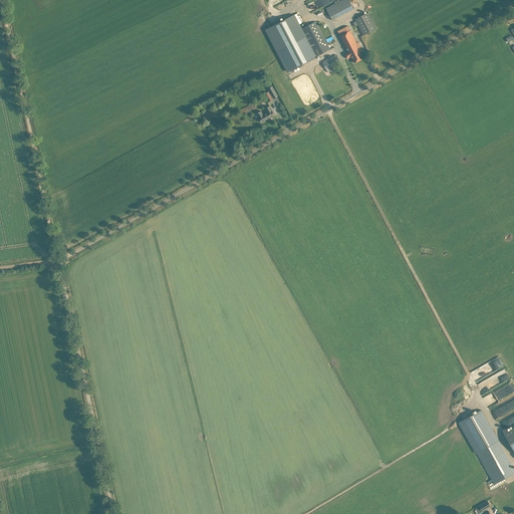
[(353,9),(348,0),(341,0),(326,8),(332,20),(353,9)]
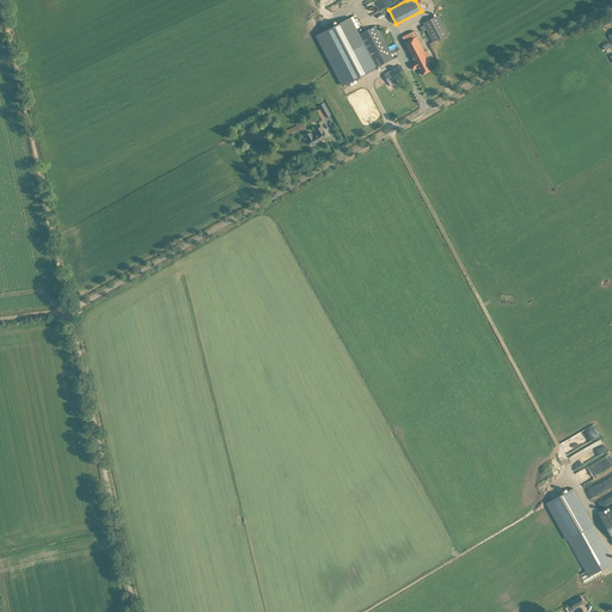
[(438,14),(423,23),(433,42),(448,34),(438,14)]
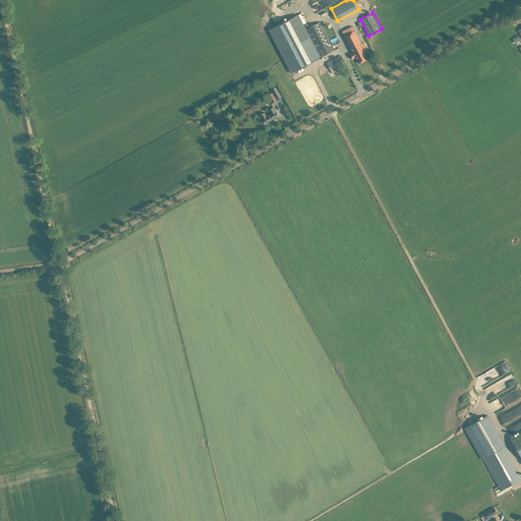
[(277,25),(269,31),(291,73),(295,71),(322,58),(321,57),(320,57),(305,30),(306,29),(298,14),(277,25)]
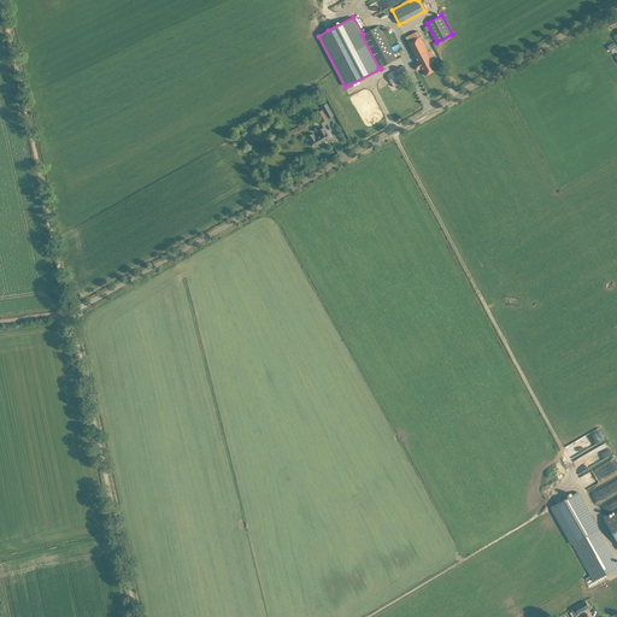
[(363,34),(362,35),(378,68),(380,68),(397,58),(380,25),(363,34)]
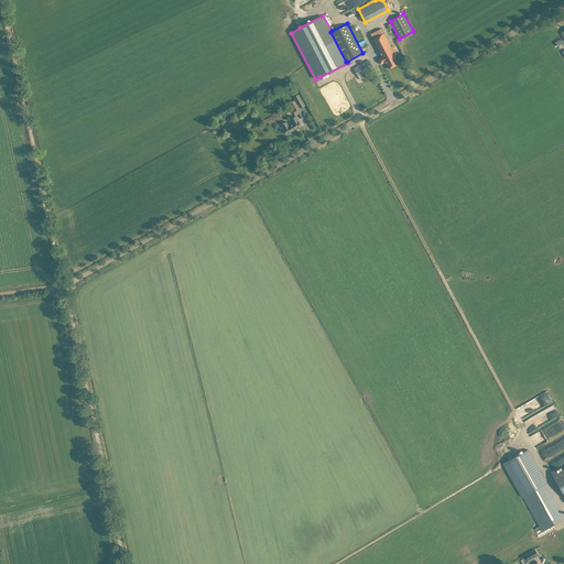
[(397,52),(393,47),(393,46),(392,47),(382,28),(370,34),(382,56),(378,58),(381,64),(386,62),(389,68),(398,64),(394,57),(398,56),(396,52),(397,52)]
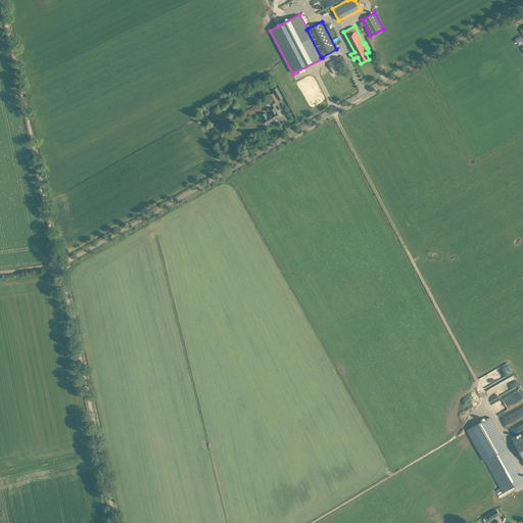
[(346,63),(342,56),(328,63),(332,70),(346,63)]
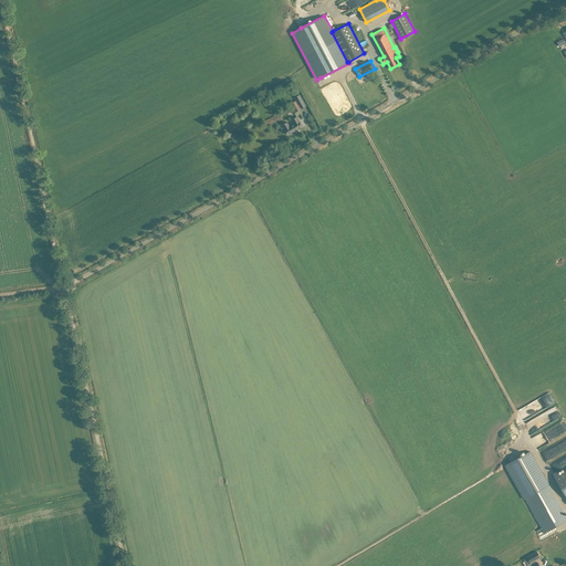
[(300,94),(294,97),(301,108),(306,106),(300,94)]
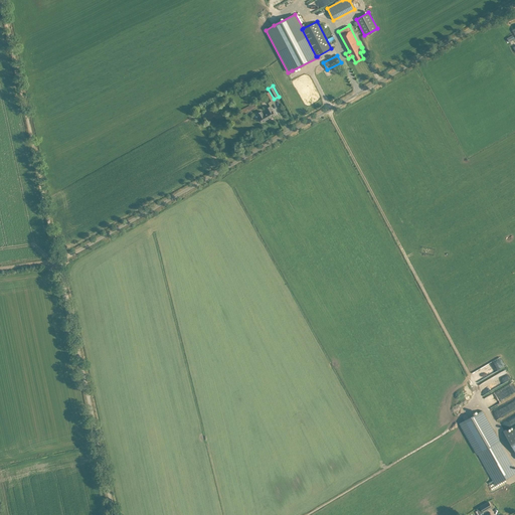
[(249,105),(239,110),(242,115),(258,107),(254,103),(249,105)]
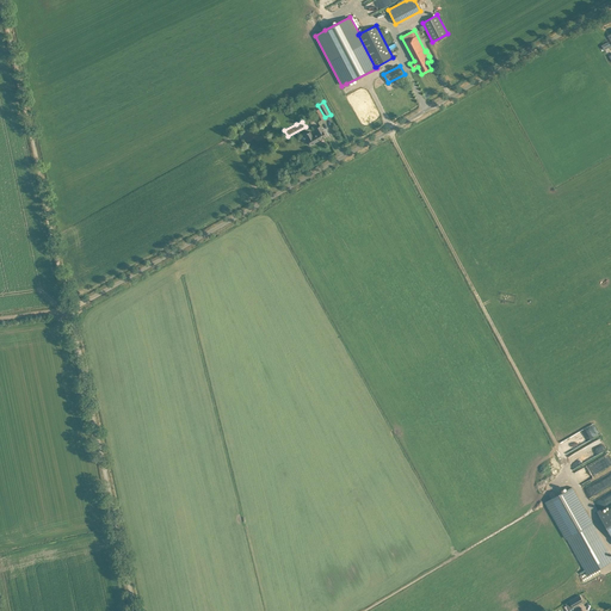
[(309,131),(304,135),(310,146),(327,136),(323,130),(320,125),(315,129),(319,134),(313,136),(309,131)]
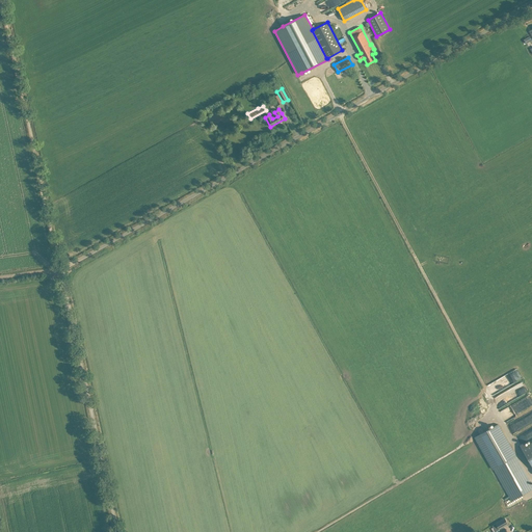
[(474,436),(494,470),(512,502),(531,489),(531,485),(514,457),(516,456),(499,424),(474,436)]
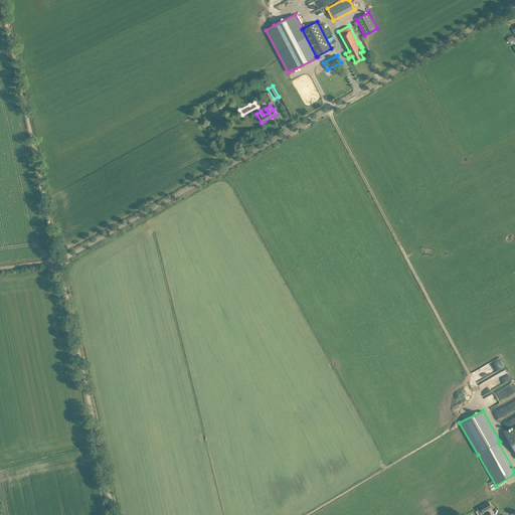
[(508,428),(503,432),(514,451),(514,428),(510,432),(508,428)]
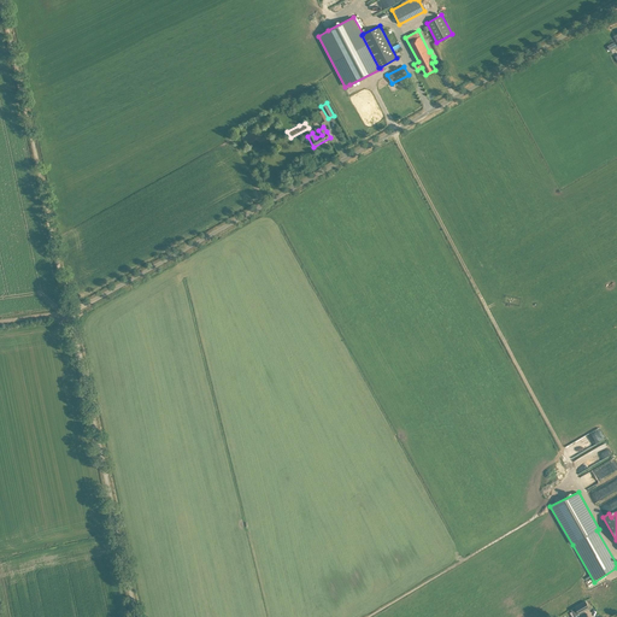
[(587,616),(586,613),(583,610),(589,607),(586,601),(571,609),(571,611),(576,609),(580,616),(576,616),(587,616)]
